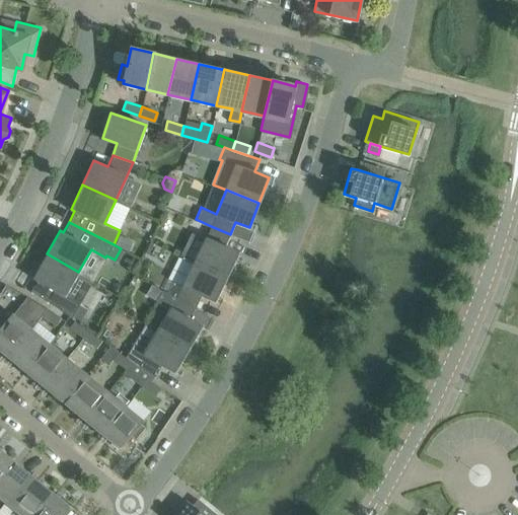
[(224,245),(230,234),(211,226),(194,262),(227,277),(238,252),(224,245)]
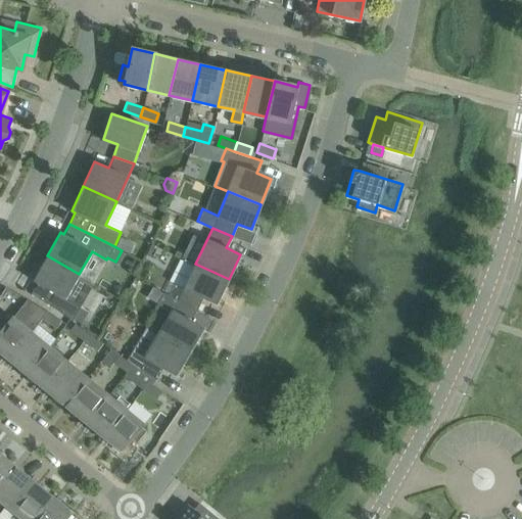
[(128,239),(120,236),(114,246),(123,249),(128,239)]
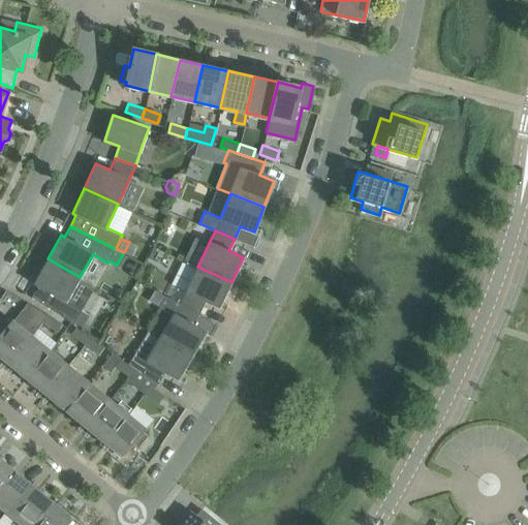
[(37,284),(30,296),(41,302),(59,313),(72,322),(82,308),(67,300),(80,277),(48,258),(34,283),(37,284)]
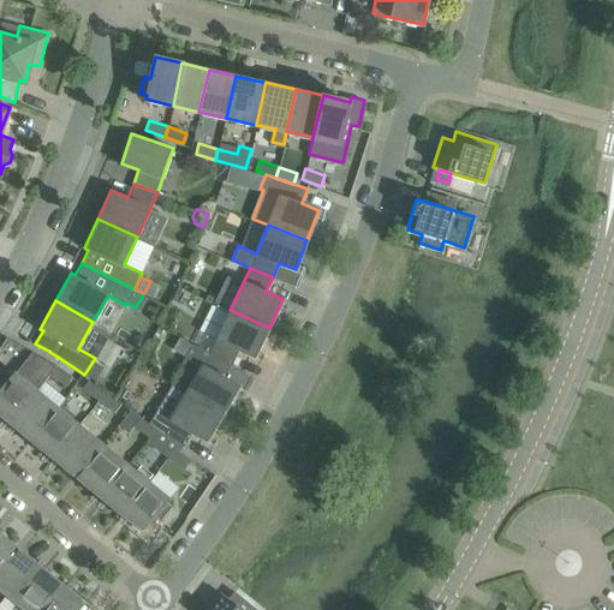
[(216,304),(204,330),(216,336),(209,351),(231,363),(233,358),(238,350),(255,357),(269,328),(230,310),(216,304)]
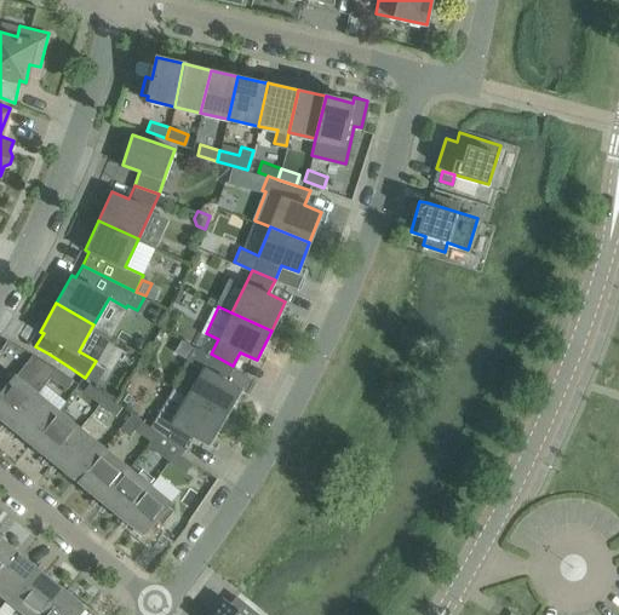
[(187,357),(194,345),(181,338),(173,350),(187,357)]
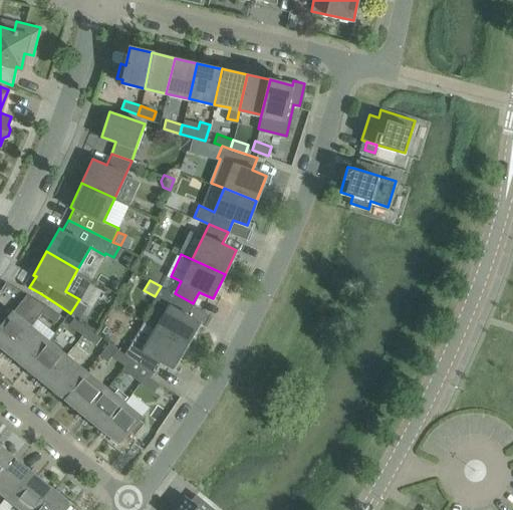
[(193,303),(175,293),(161,286),(155,296),(155,297),(169,305),(156,327),(187,345),(200,322),(187,314),(193,303)]
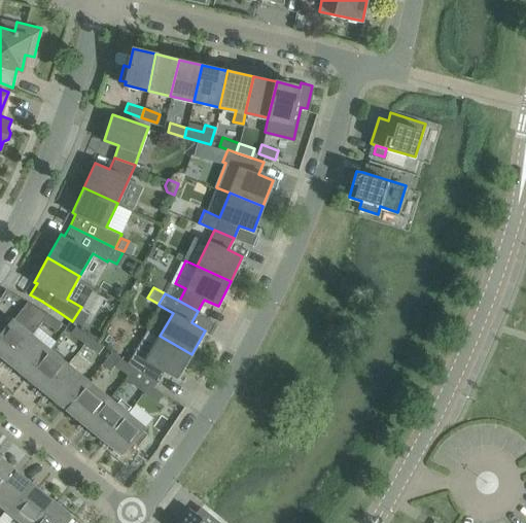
[(0,333),(0,355),(7,362),(31,334),(42,319),(28,310),(33,303),(28,300),(12,318),(10,320),(6,317),(0,323),(0,333)]
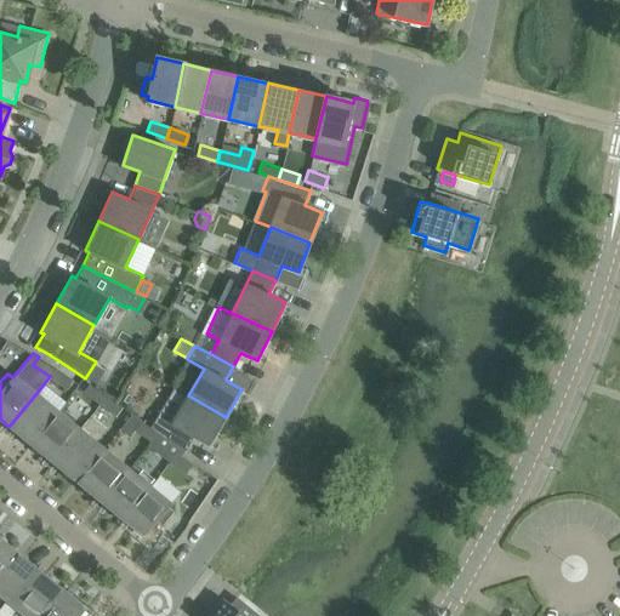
[(50,376),(56,368),(39,357),(33,365),(50,376)]
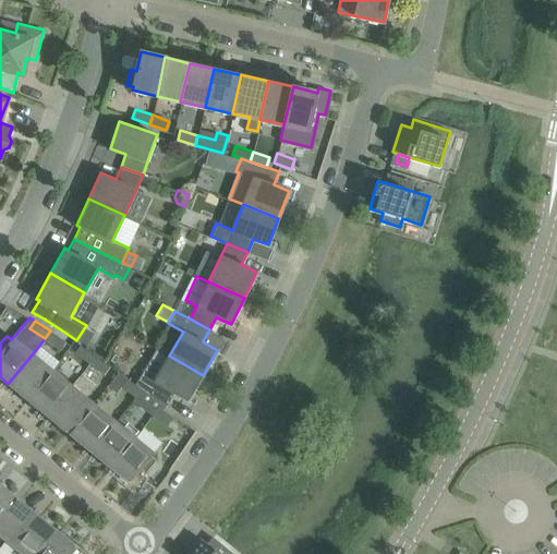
[(50,330),(45,338),(60,348),(65,339),(50,330)]
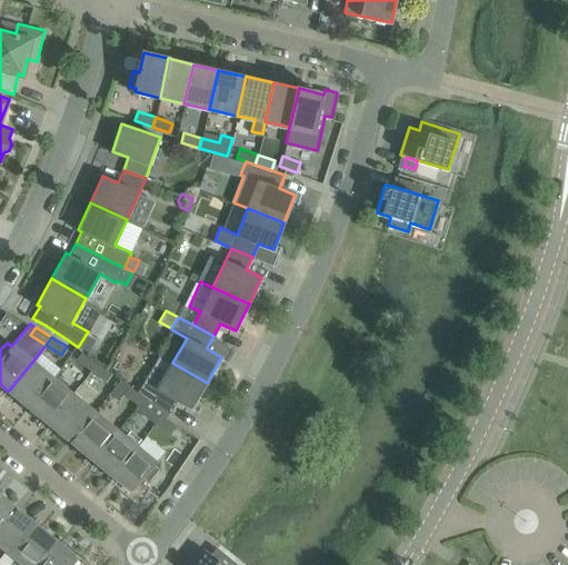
[(90,369),(97,360),(81,349),(76,358),(90,369)]
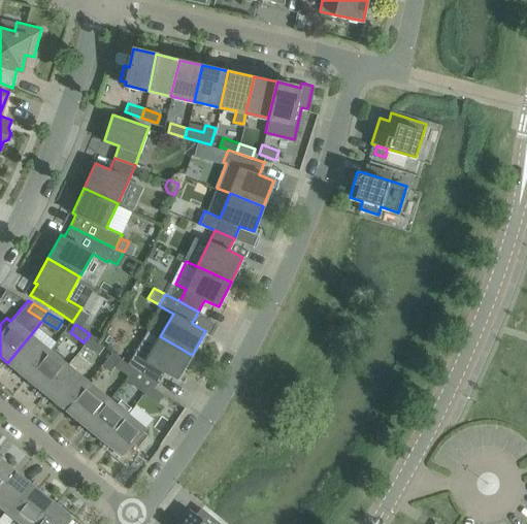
[(192,355),(160,336),(146,329),(128,362),(139,370),(158,382),(164,370),(177,379),(192,355)]
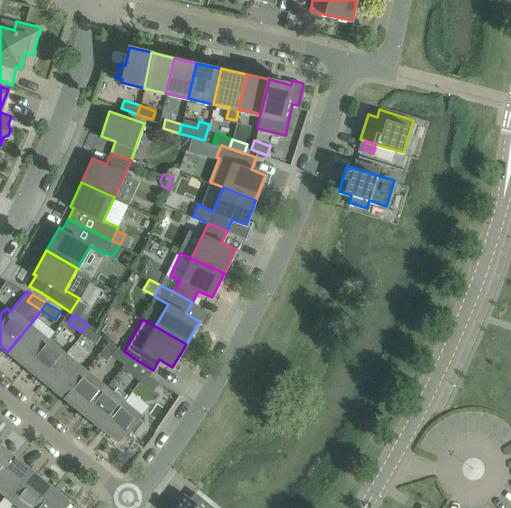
[(25,366),(47,338),(30,324),(7,352),(25,366)]
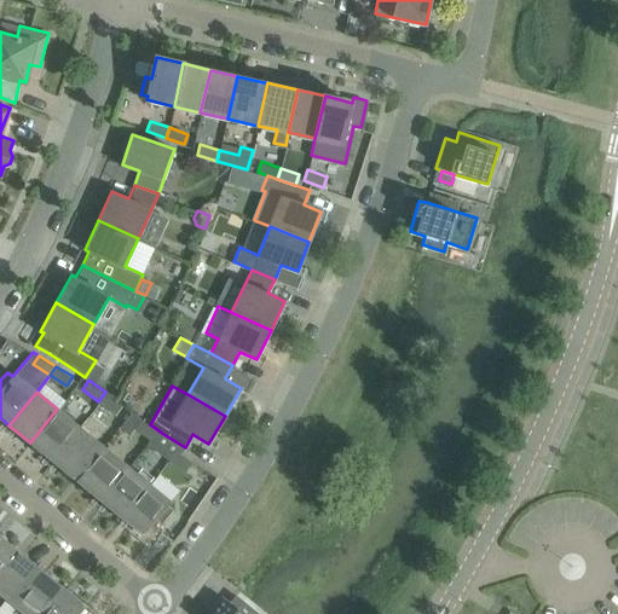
[(105,392),(98,401),(115,412),(121,404),(105,392)]
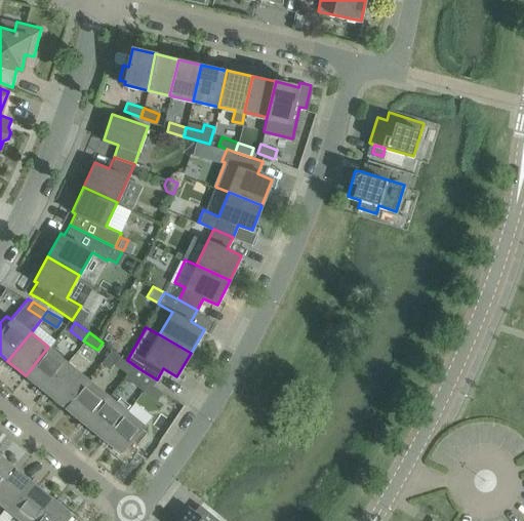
[(43,390),(67,361),(48,347),(26,375),(43,390)]
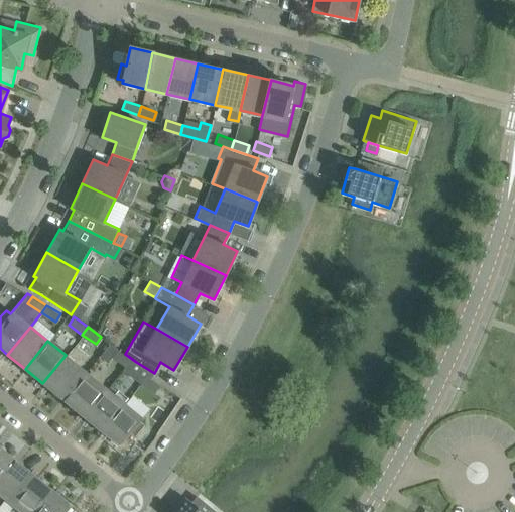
[(125,365),(130,358),(117,348),(111,356),(125,365)]
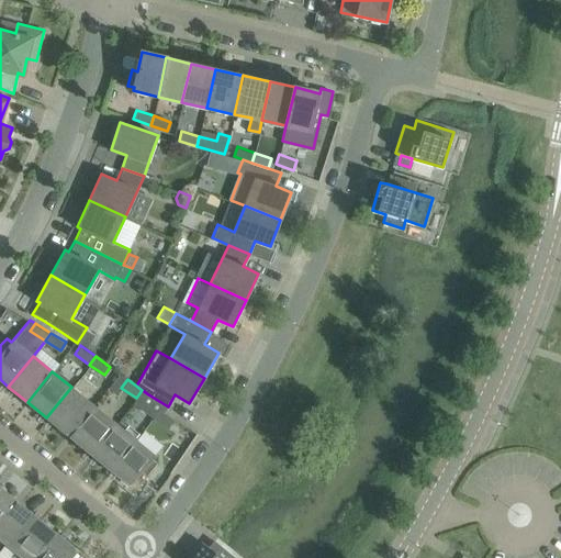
[(68,435),(93,405),(71,387),(46,417),(68,435)]
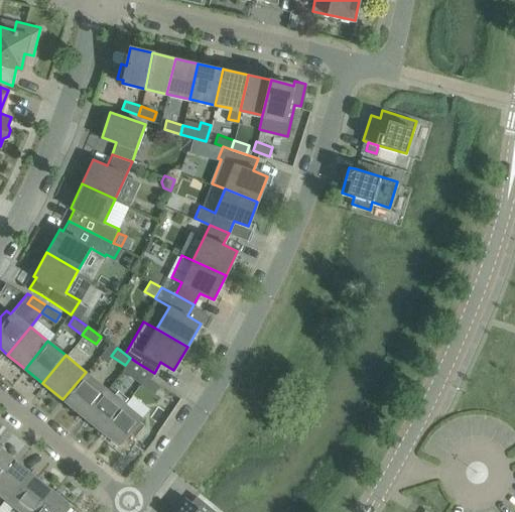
[(125,365),(138,375),(144,368),(130,358),(125,365)]
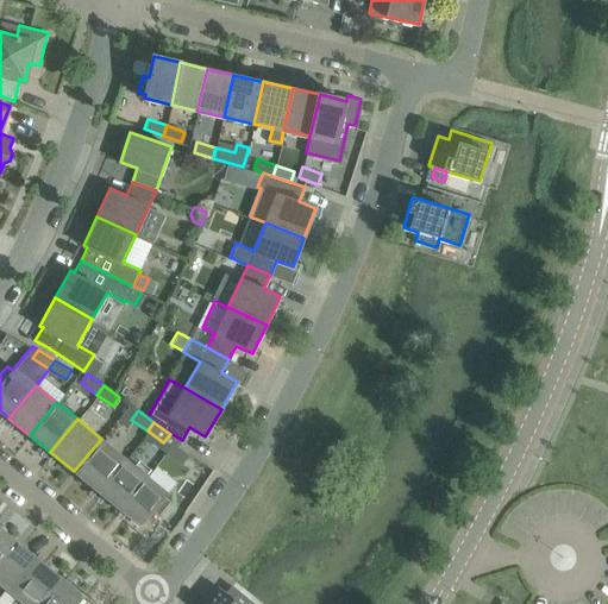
[(101,439),(74,471),(99,491),(125,458),(101,439)]
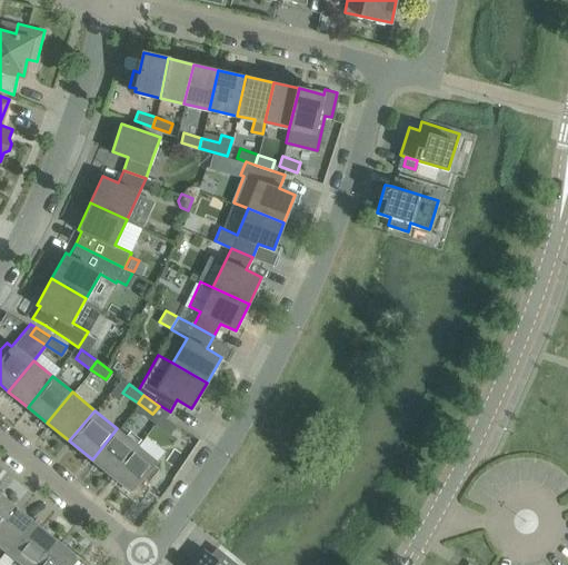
[(176,424),(159,414),(155,423),(170,432),(176,424)]
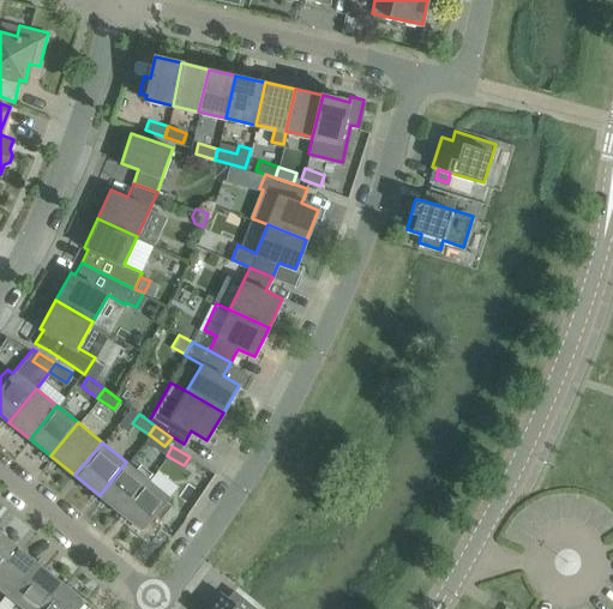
[(120,512),(148,478),(126,462),(100,495),(120,512)]
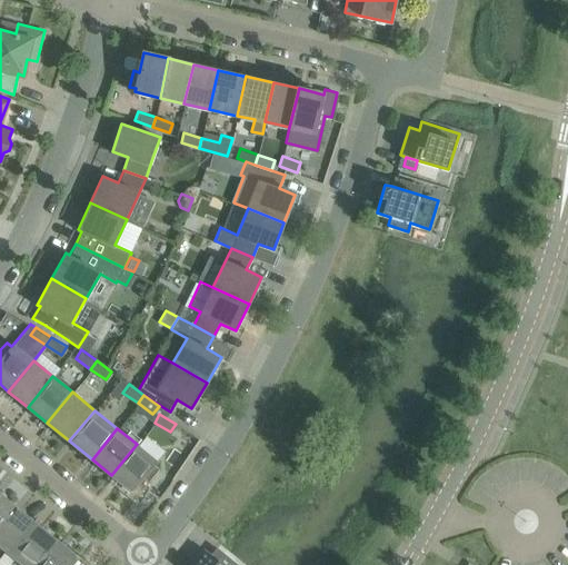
[(137,444),(111,475),(131,492),(143,477),(149,481),(159,467),(155,463),(157,461),(137,444)]
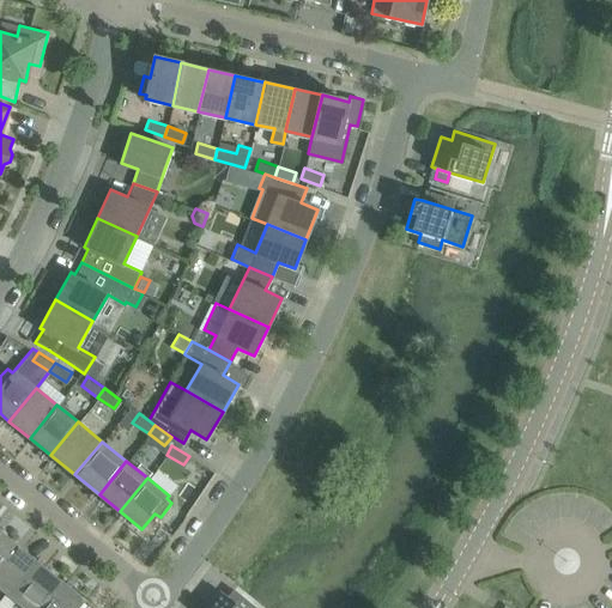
[(0,565),(17,545),(0,530),(0,565)]
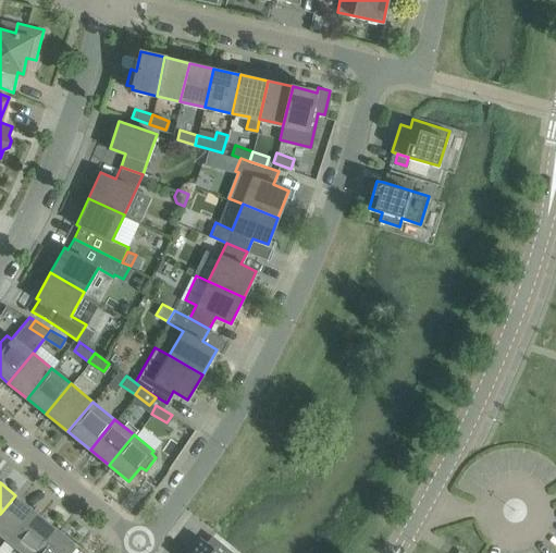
[(15,495),(0,514),(0,533),(13,544),(38,514),(15,495)]
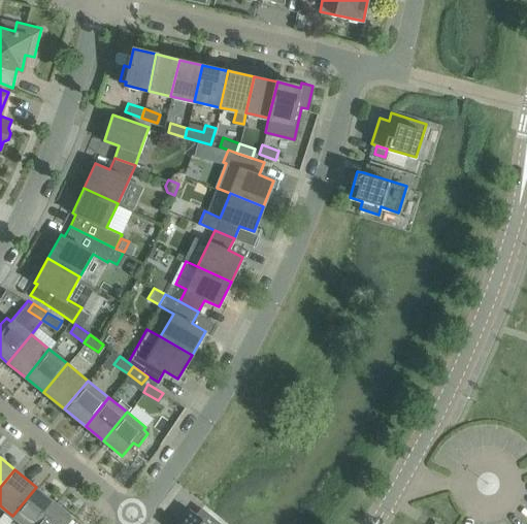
[(22,523),(34,523),(54,501),(36,487),(12,516),(22,523)]
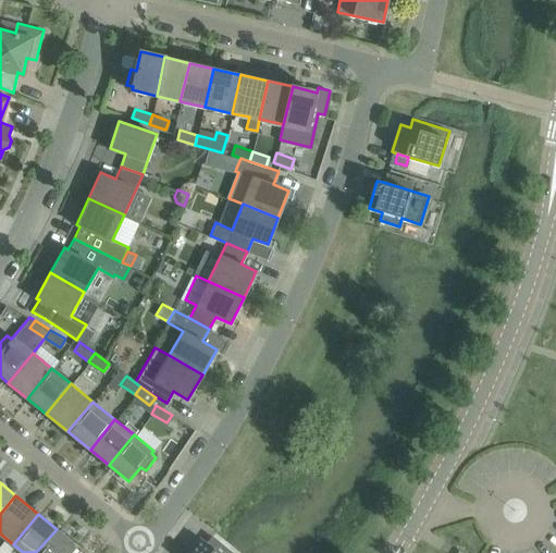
[(57,529),(36,552),(70,552),(76,545),(57,529)]
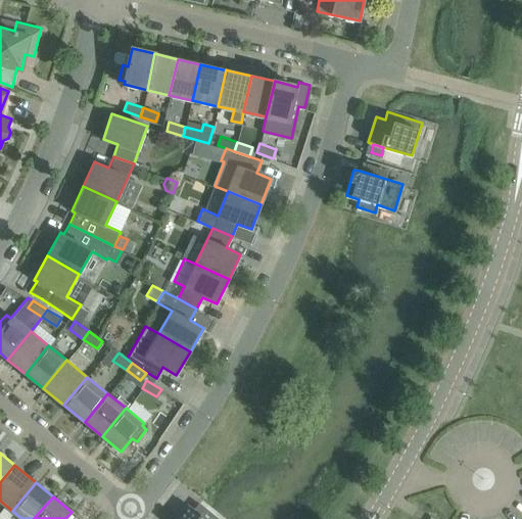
[(221,518),(199,501),(194,508),(188,503),(174,518),(221,518)]
